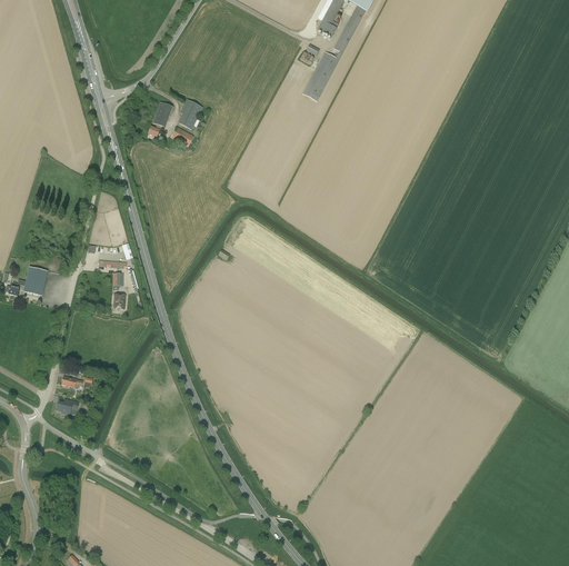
[(331,0),(318,27),(331,35),(339,21),(333,19),(342,0),(351,0),(357,3),(333,47),(339,50),(337,55),(325,49),(302,91),(317,99),(366,9),(368,9),(372,0),(331,0)]
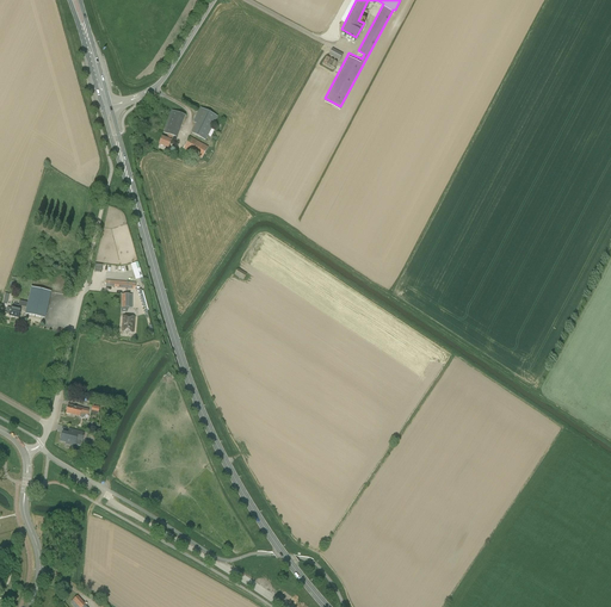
[(329,51),(340,56),(343,51),(332,45),(329,51)]
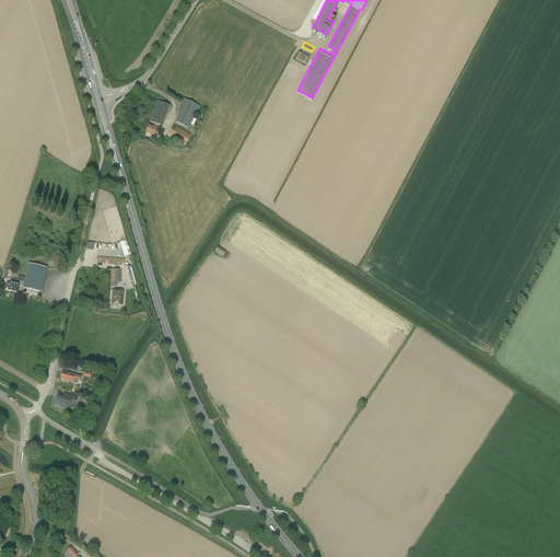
[(300,49),(298,55),(305,58),(307,53),(300,49)]
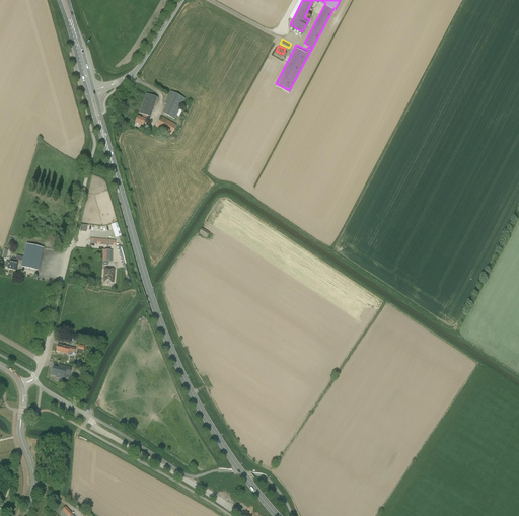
[(166,102),(162,111),(174,117),(176,113),(178,114),(180,111),(178,109),(184,96),(170,89),(163,100),(166,102)]
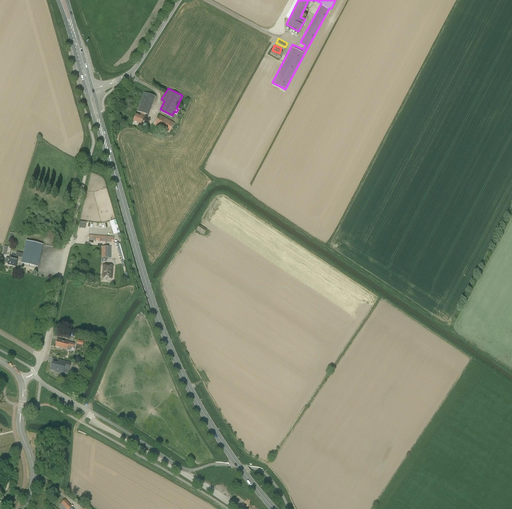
[(144,89),(136,109),(140,110),(139,114),(135,112),(133,118),(141,121),(144,111),(148,113),(155,94),(144,89)]
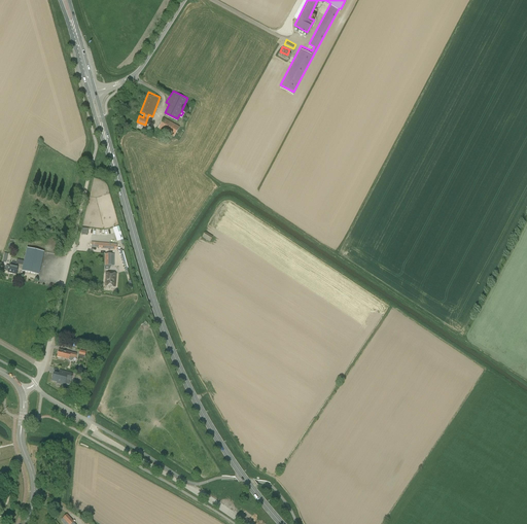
[(174,135),(179,124),(164,115),(157,126),(174,135)]
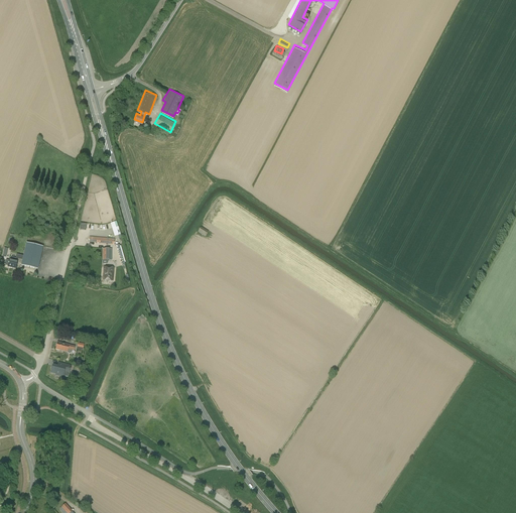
[(209,229),(201,224),(198,230),(206,234),(209,229)]
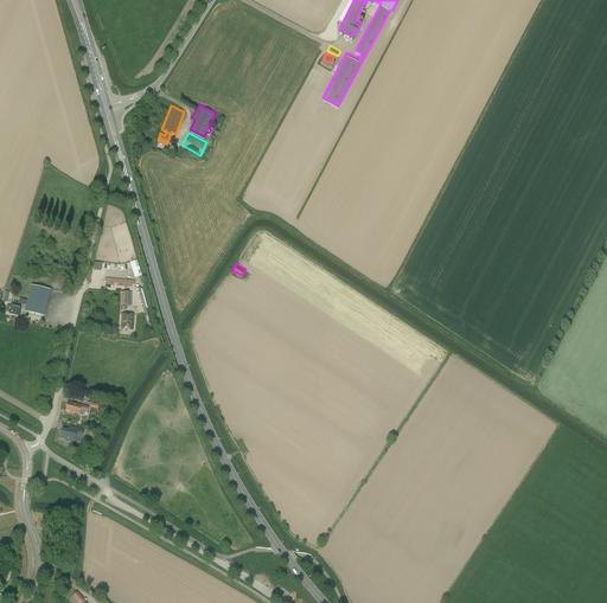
[(36,276),(49,280),(50,273),(37,269),(36,276)]
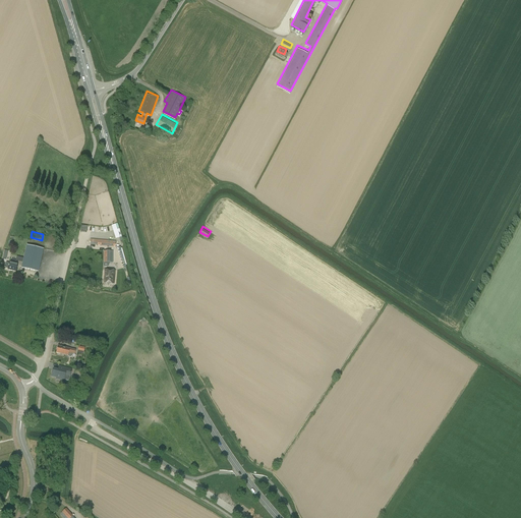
[(24,255),(22,264),(21,265),(38,269),(43,246),(27,242),(24,255)]
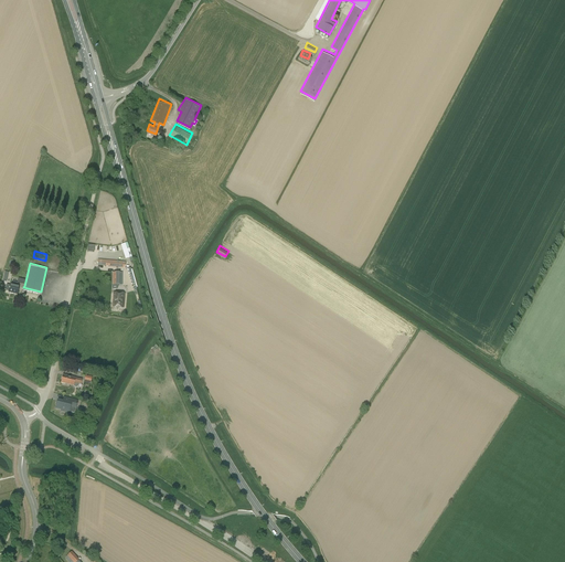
[(18,275),(17,279),(11,278),(10,282),(7,282),(6,286),(9,288),(9,289),(17,292),(19,284),(24,286),(27,277),(18,275)]
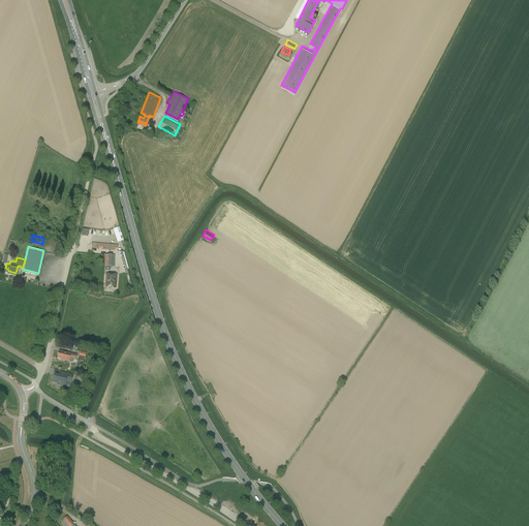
[(115,285),(116,272),(106,271),(105,284),(115,285)]
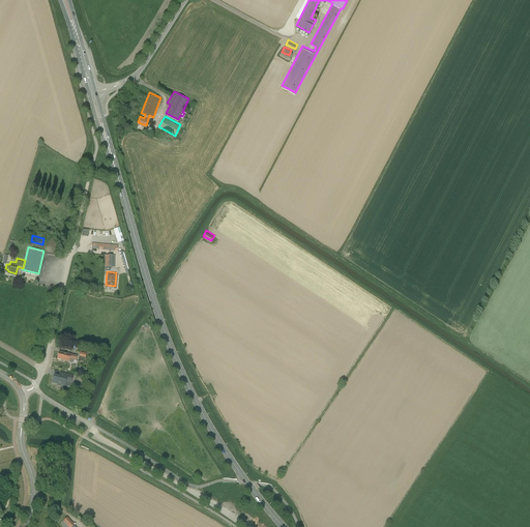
[(76,357),(77,353),(59,349),(57,356),(69,358),(69,359),(69,360),(71,360),(74,359),(74,357),(76,357)]
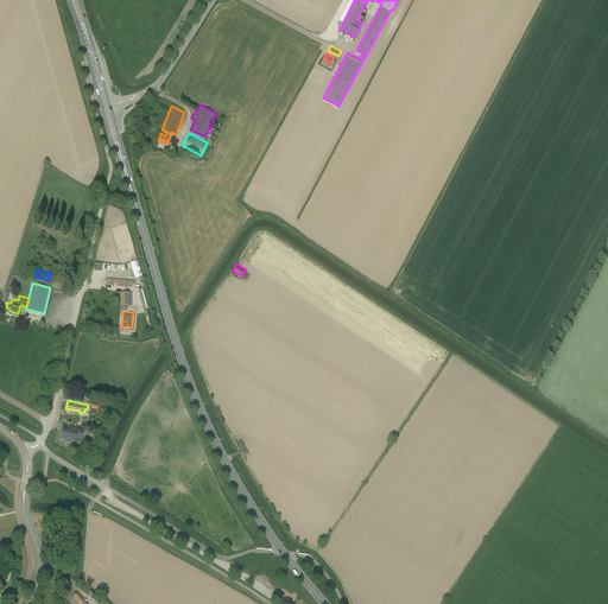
[(75,439),(78,440),(81,434),(82,434),(83,428),(69,425),(68,428),(62,427),(62,428),(61,428),(61,432),(61,436),(65,437),(65,438),(75,440),(75,439)]
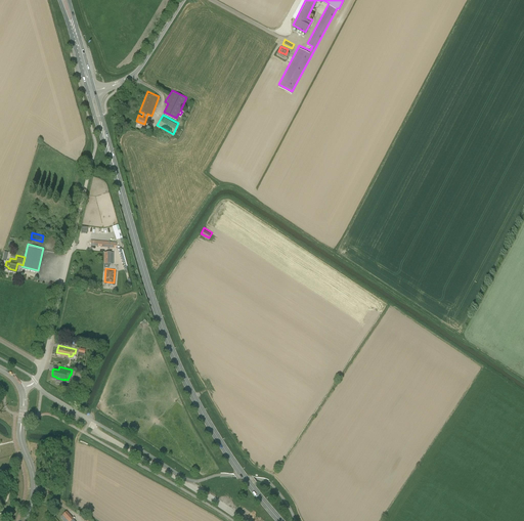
[(70,520),(74,516),(67,509),(62,512),(70,520)]
